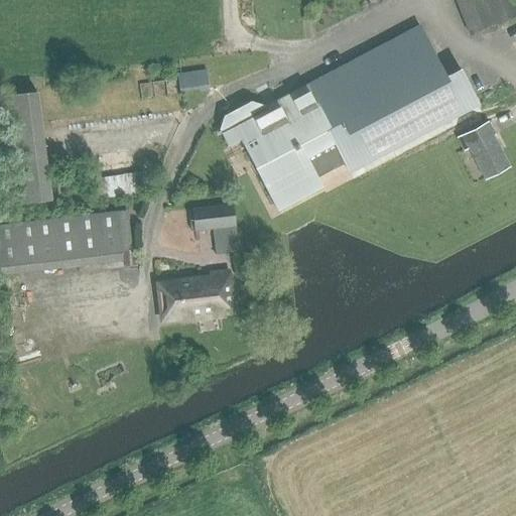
[(515,0),(454,0),(468,35),(515,15),(515,0)]
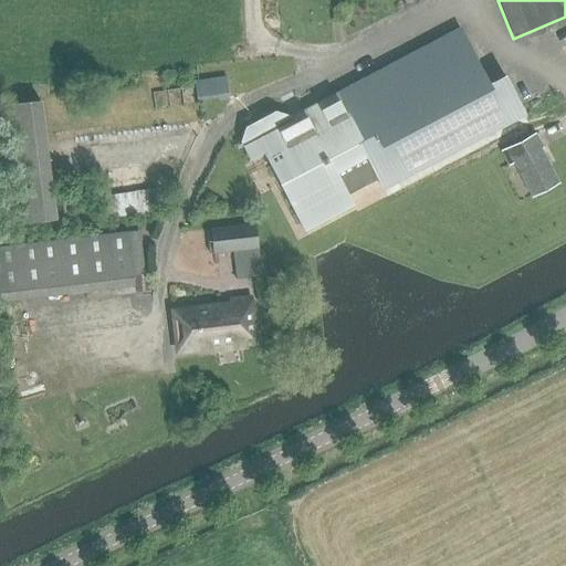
[(332,8),(333,22),(343,21),(343,7),(332,8)]
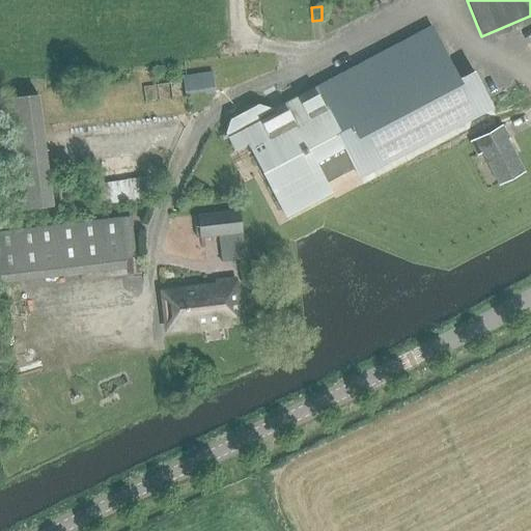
[(360,179),(493,109),(473,72),(457,80),(430,28),(283,105),(285,109),(279,112),(256,106),(229,120),(225,134),(234,150),(246,144),(285,217),(330,193),(325,184),(354,168),(360,179)]
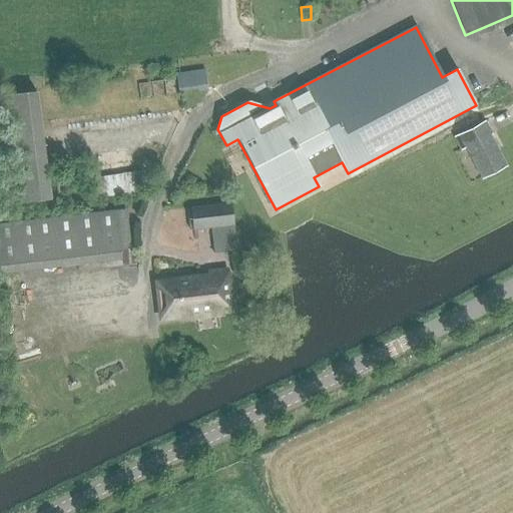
[(175,74),(177,90),(198,88),(198,92),(206,91),(204,70),(175,74)]
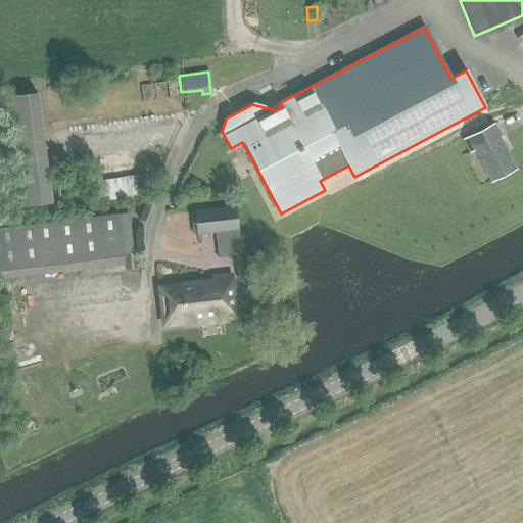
[(50,203),(36,94),(0,98),(0,129),(10,208),(50,203)]
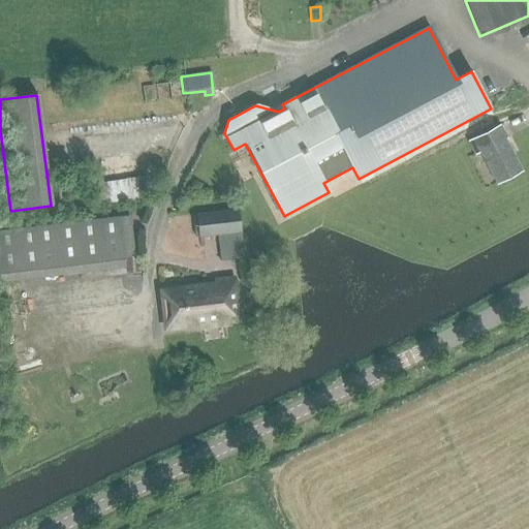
[(497,185),(522,172),(504,139),(506,138),(500,126),(468,143),(475,155),(479,152),(497,185)]
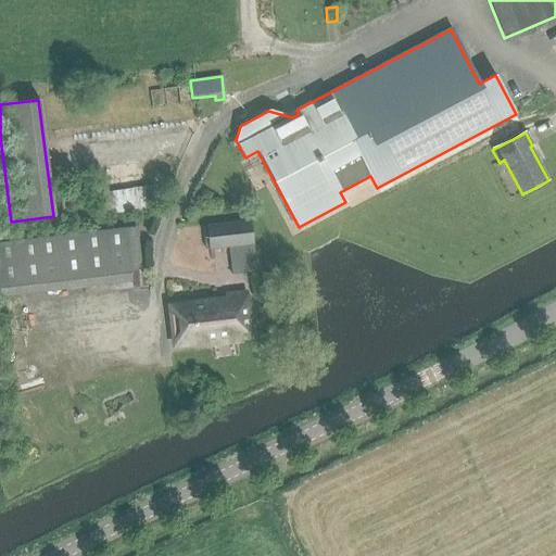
[(98,191),(100,215),(159,209),(156,185),(98,191)]
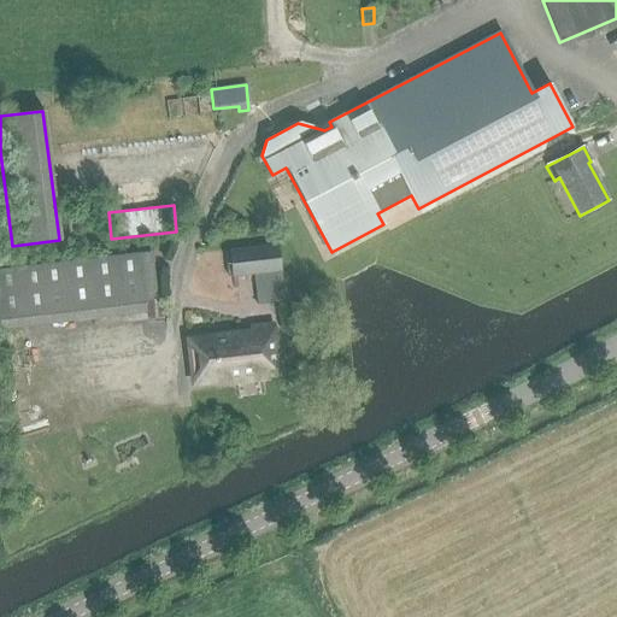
[(276,245),(227,251),(230,278),(252,276),(256,305),(283,301),(276,245)]
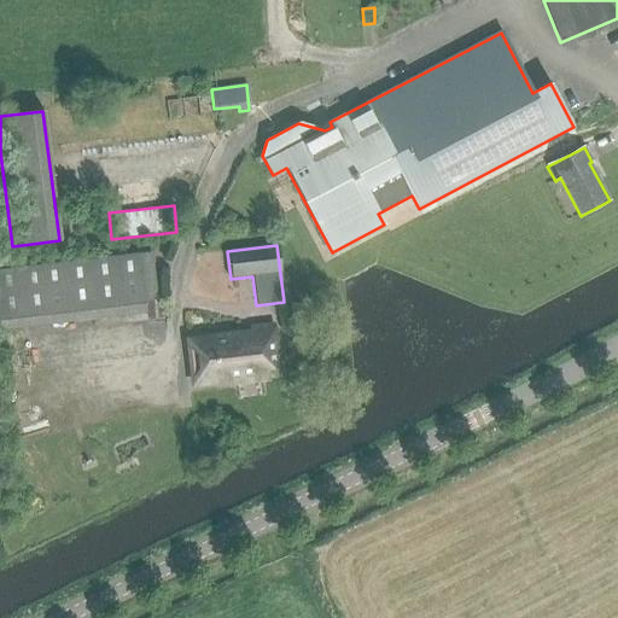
[(138,255),(0,269),(0,328),(144,314),(138,255)]
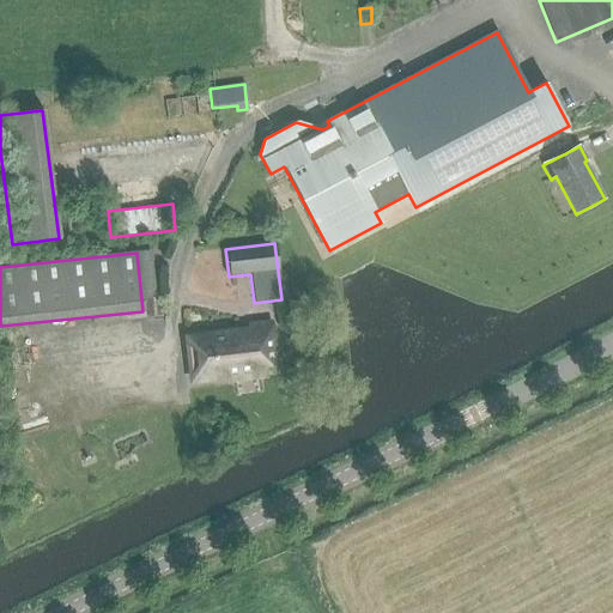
[(159,317),(158,297),(144,298),(145,319),(159,317)]
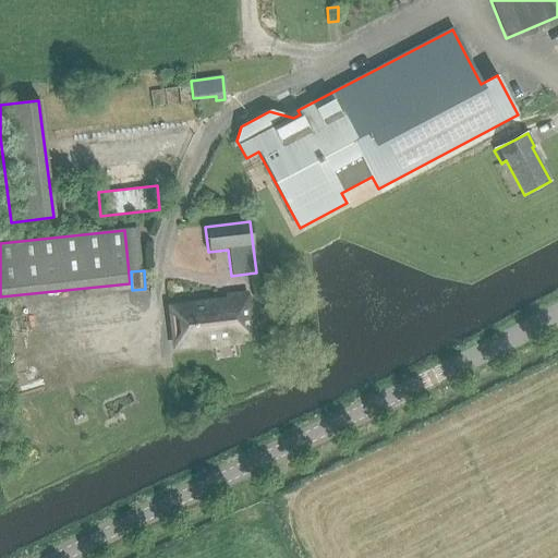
[(171,351),(253,340),(247,290),(225,293),(226,298),(166,305),(171,351)]
